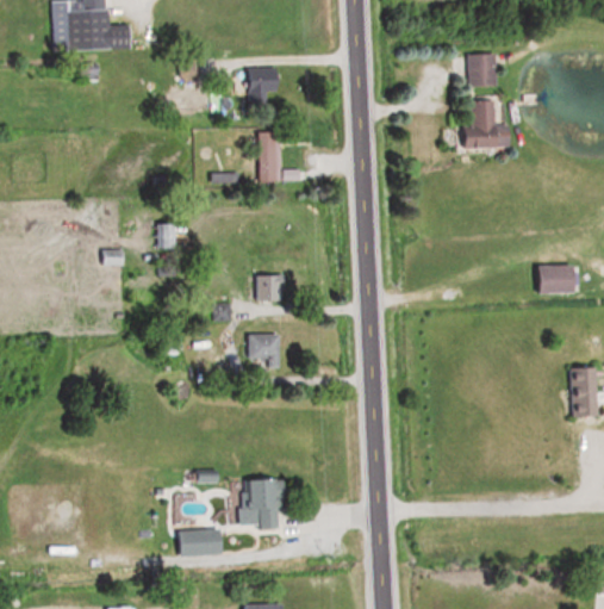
[(55,51),(109,49),(106,0),(54,0),(55,51)]
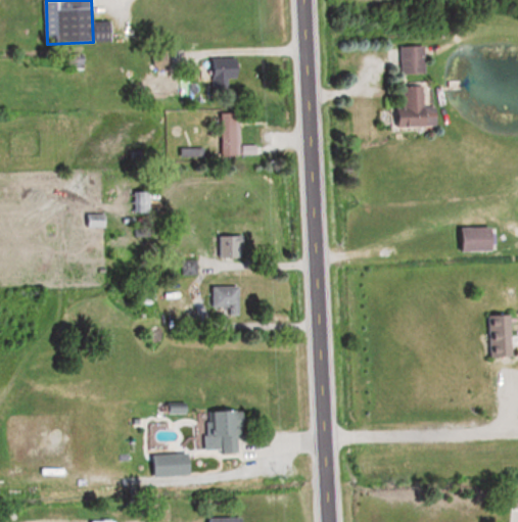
[(424,73),(424,46),(402,46),(402,73),(424,73)]
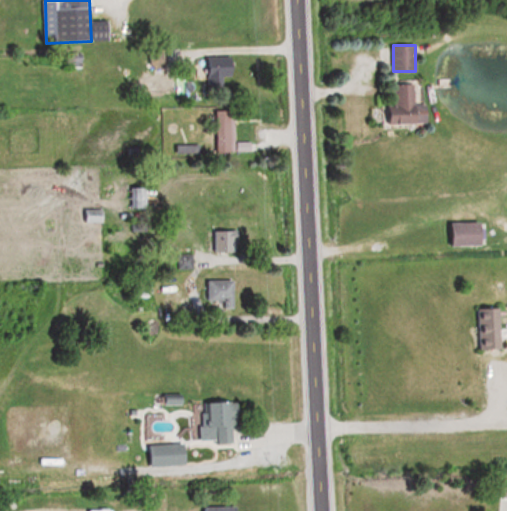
[(207,88),(232,88),(232,56),(207,56),(207,88)]
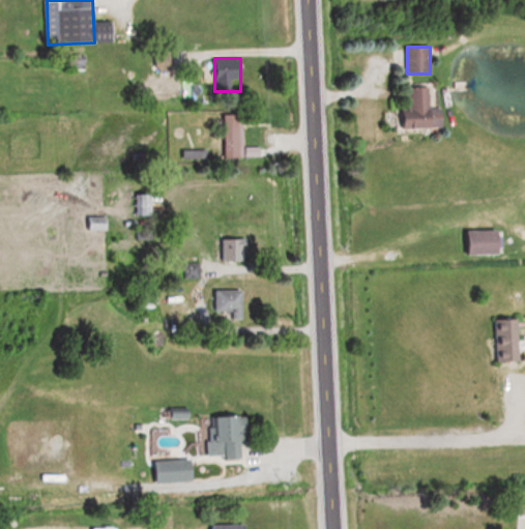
[(441,126),(440,107),(429,107),(428,86),(408,87),(409,109),(395,110),(395,128),(441,126)]
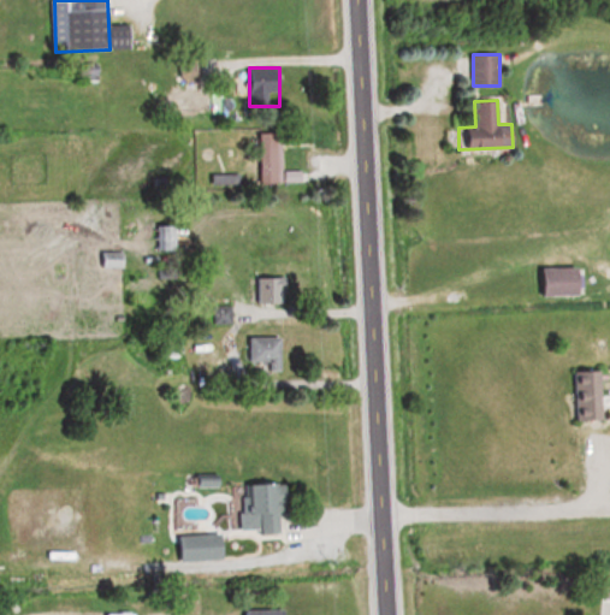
[(314,181),(313,171),(284,171),(284,131),(261,131),(262,183),(314,181)]
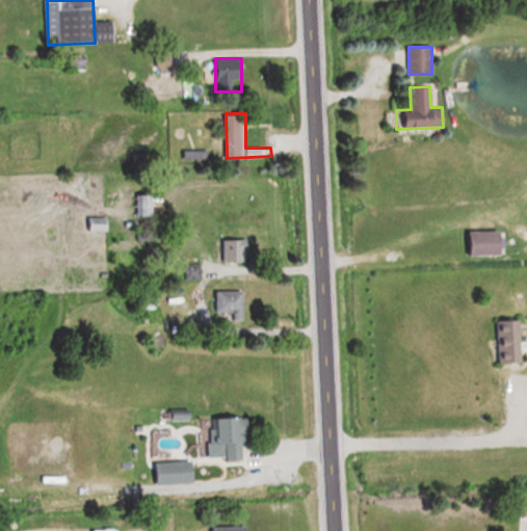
[(157,217),(157,194),(137,194),(137,217),(157,217)]
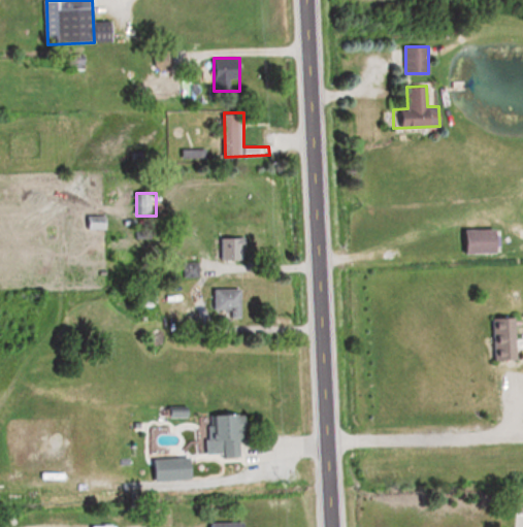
[(110,228),(110,216),(89,217),(89,229),(110,228)]
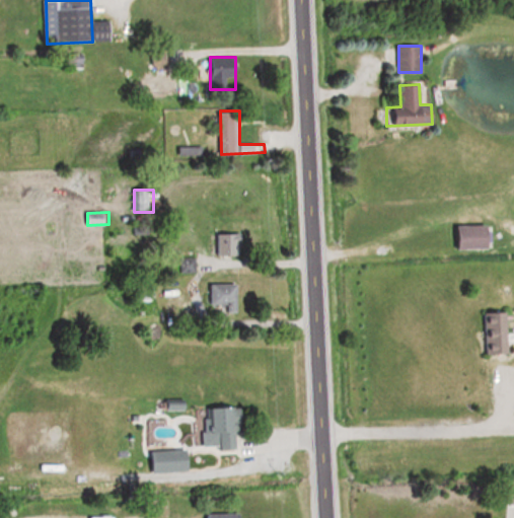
[(487,225),(454,225),(454,249),(487,249),(487,225)]
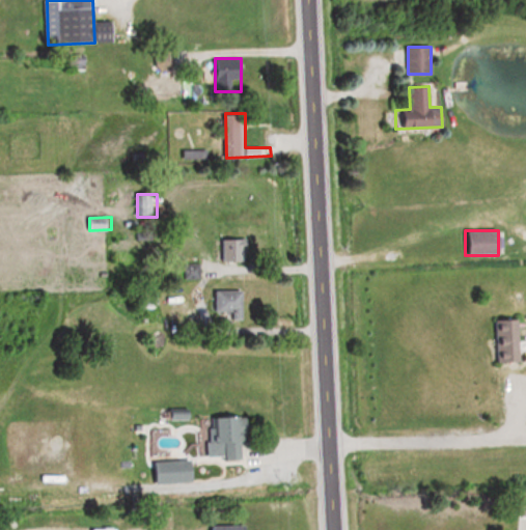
[(222,263),(243,263),(243,240),(222,240),(222,263)]
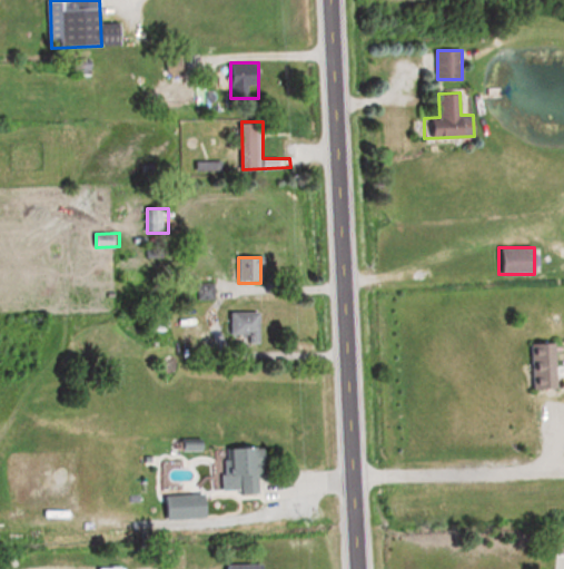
[(263,312),(230,312),(230,334),(248,334),(248,344),(263,344),(263,312)]
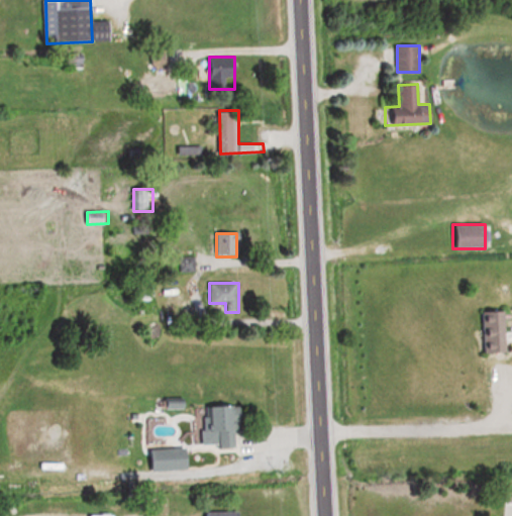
[(506,352),(506,312),(480,312),(480,352),(506,352)]
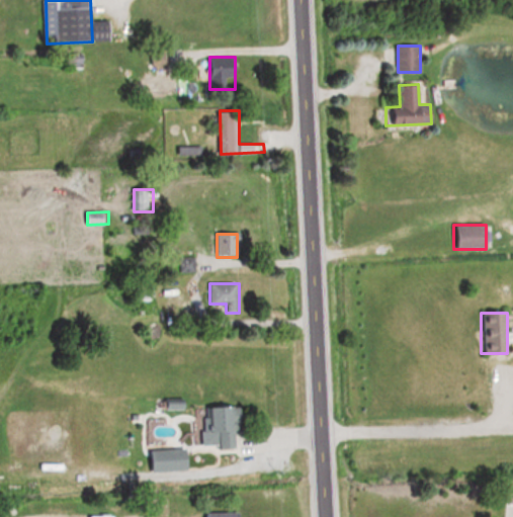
[(203,405),(203,445),(236,445),(235,404),(203,405)]
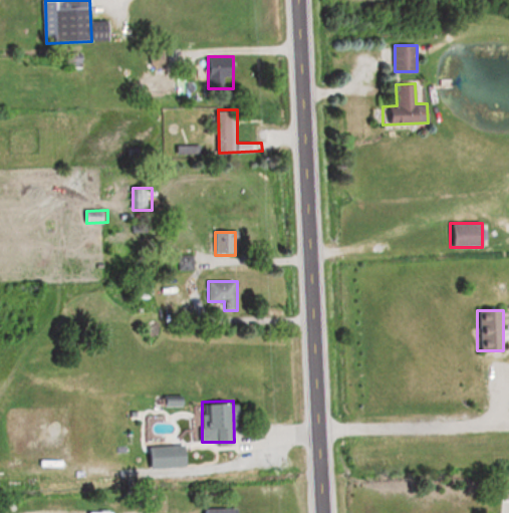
[(184,444),(148,444),(148,466),(184,466),(184,444)]
